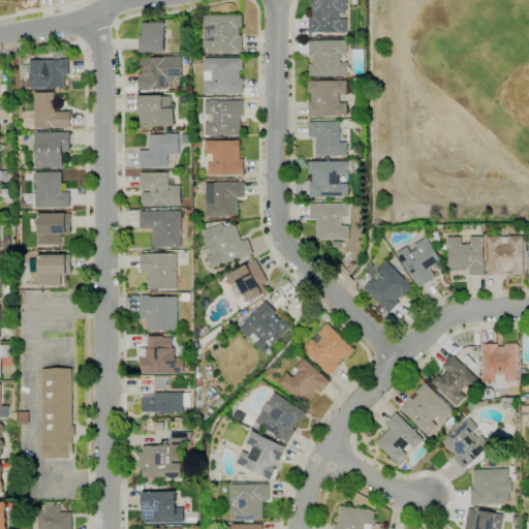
[(315,32),(309,33),(309,18),(312,18),(312,0),(346,0),(347,11),(340,11),(340,19),(347,19),(347,32),(337,32),(337,31),(315,32)]
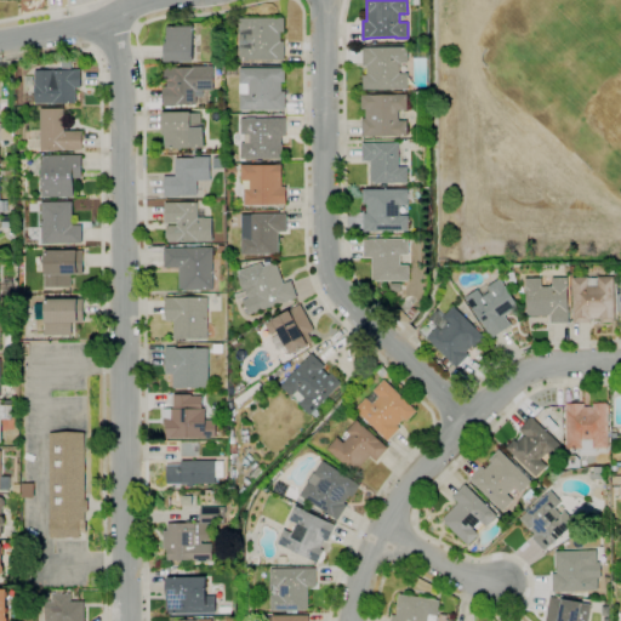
[(284,60),(239,60),(239,46),(239,18),(284,18),(284,33),(280,33),(280,43),(284,43),(284,60)]
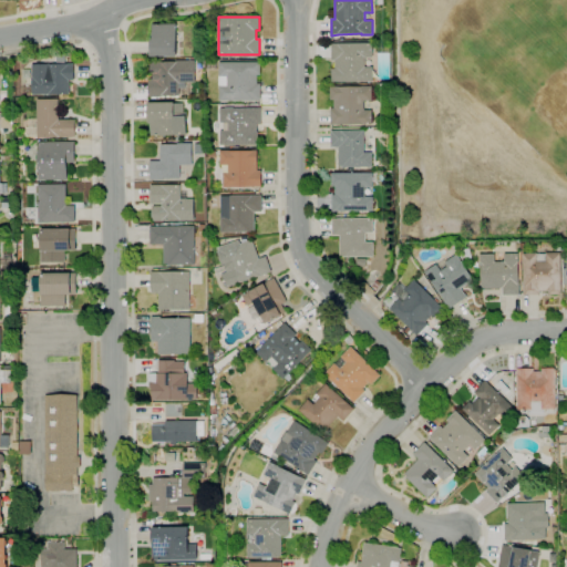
[(177,57),(151,57),(151,40),(153,40),(153,24),(176,24),(177,57)]
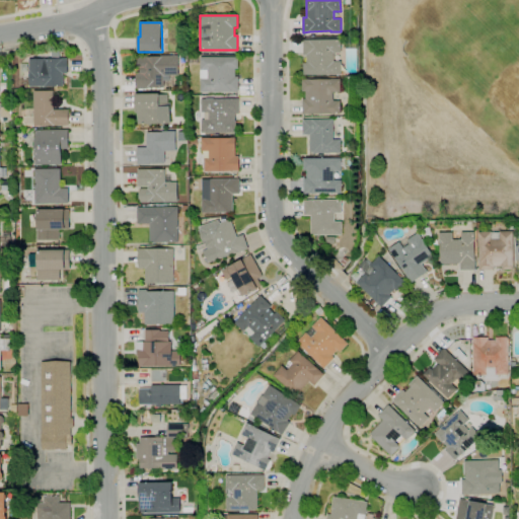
[(342,75),(303,75),(303,63),(306,63),(306,55),(303,55),(303,40),(341,40),(342,53),(334,53),(335,61),(342,61),(342,75)]
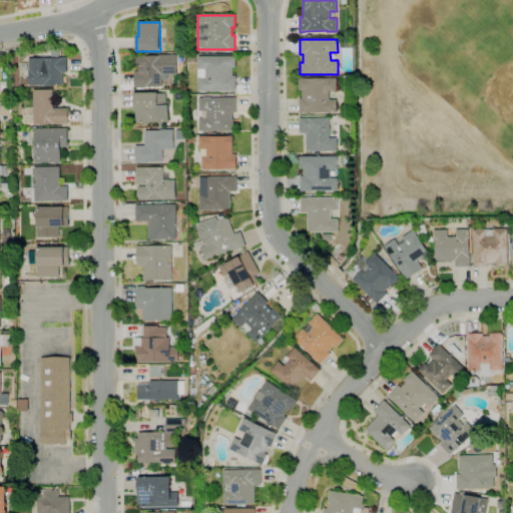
[(138,56),(159,56),(159,55),(176,55),(176,74),(168,74),(168,79),(161,79),(161,87),(146,87),(146,88),(134,88),(134,71),(138,71),(138,67),(136,65),(136,59),(138,56)]
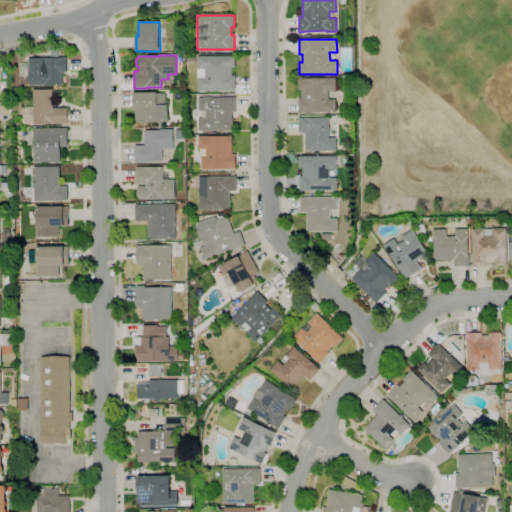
[(235,91),(198,91),(198,80),(197,80),(197,68),(198,68),(197,56),(235,56),(235,68),(232,68),(232,76),(235,76),(235,91)]
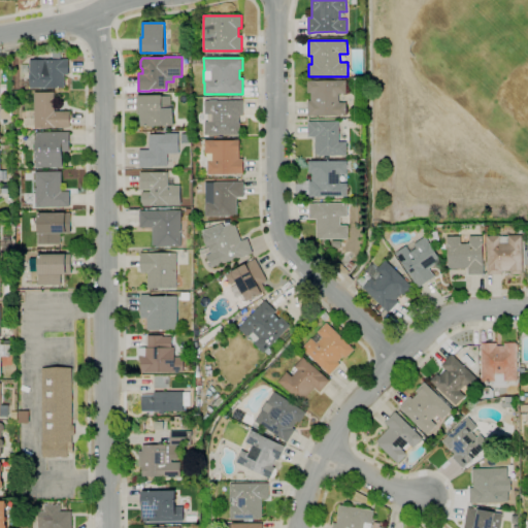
[(64,88),(29,89),(29,71),(29,60),(64,60),(69,60),(69,75),(64,75),(64,88)]
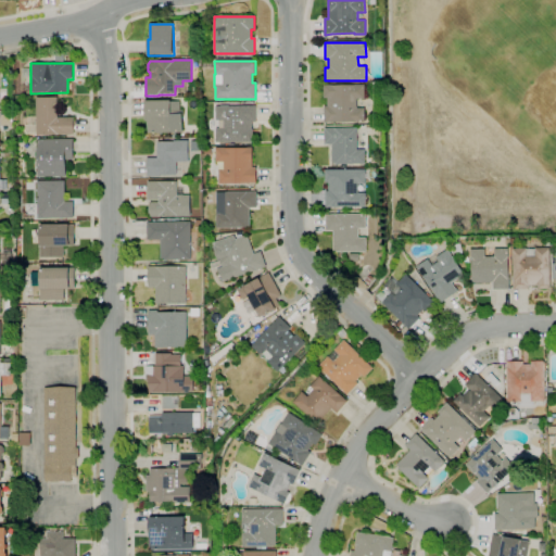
[(365,123),(324,123),(324,106),(327,106),(327,98),(324,98),(324,85),(333,85),(333,86),(352,86),(352,85),(365,85),(365,99),(357,99),(357,108),(365,108),(365,123)]
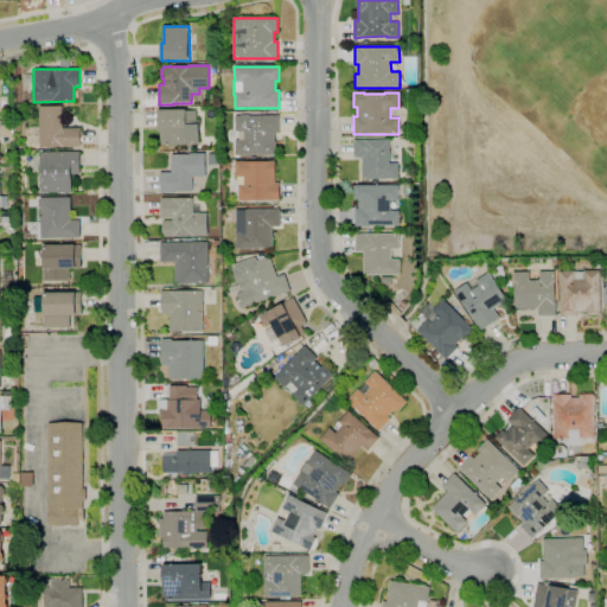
[(81,147),(40,147),(40,146),(31,146),(31,128),(39,128),(39,107),(63,107),(63,128),(81,128),(81,147)]
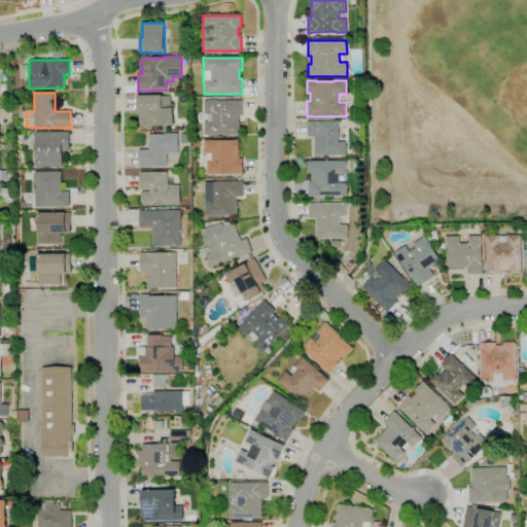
[(173,126),(140,127),(140,111),(138,111),(138,96),(162,95),(162,97),(170,96),(171,105),(173,105),(173,126)]
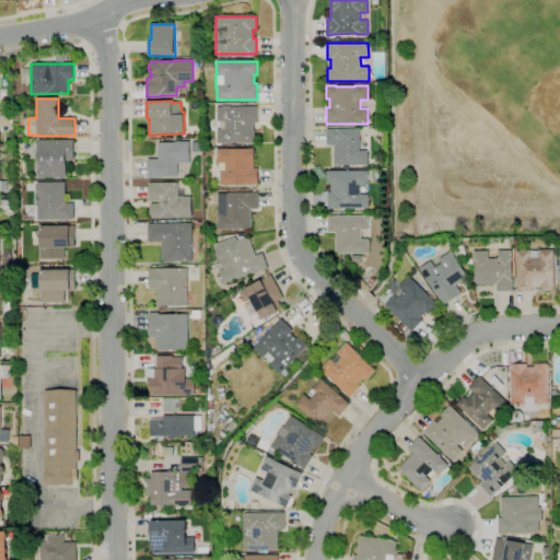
[(255,143),(217,143),(217,129),(225,129),(225,121),(217,121),(217,107),(222,107),(222,106),(230,106),(230,107),(258,107),(258,123),(254,123),(254,130),(255,130),(255,143)]
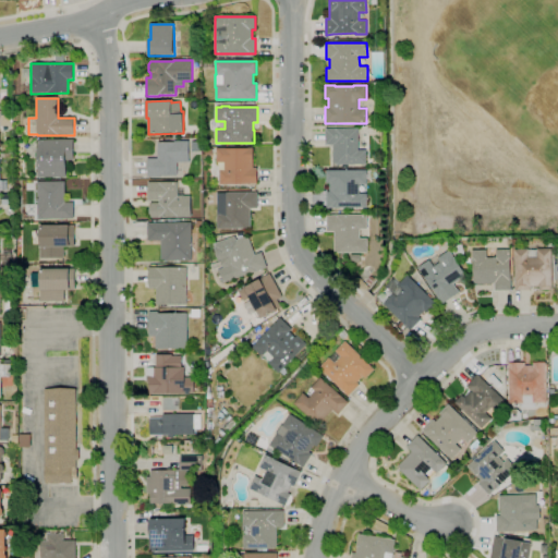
[(336,165),(336,162),(332,162),(332,145),(326,145),(326,129),(359,129),(359,150),(366,150),(366,165),(336,165)]
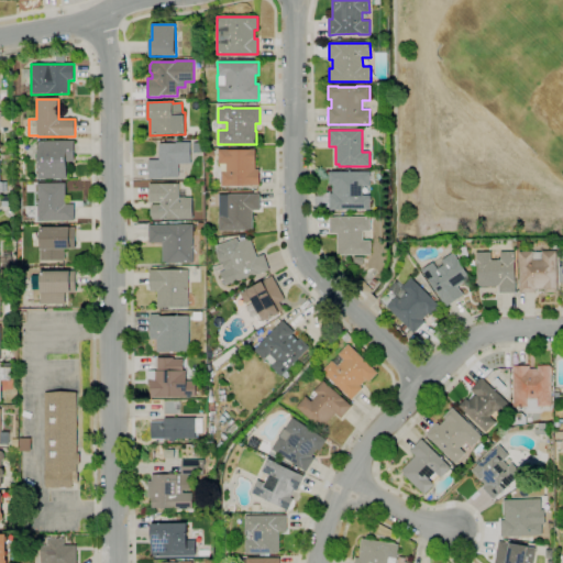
[(39,179),(39,141),(74,141),(74,162),(67,162),(67,178),(39,179)]
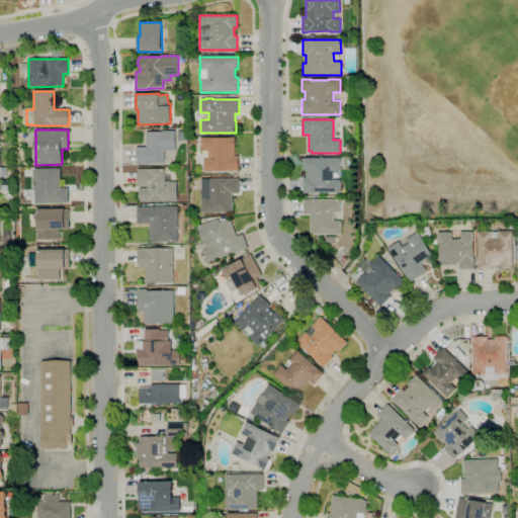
[(137,165),(137,147),(147,147),(147,133),(162,133),(162,131),(175,131),(176,151),(164,151),(165,163),(149,164),(137,165)]
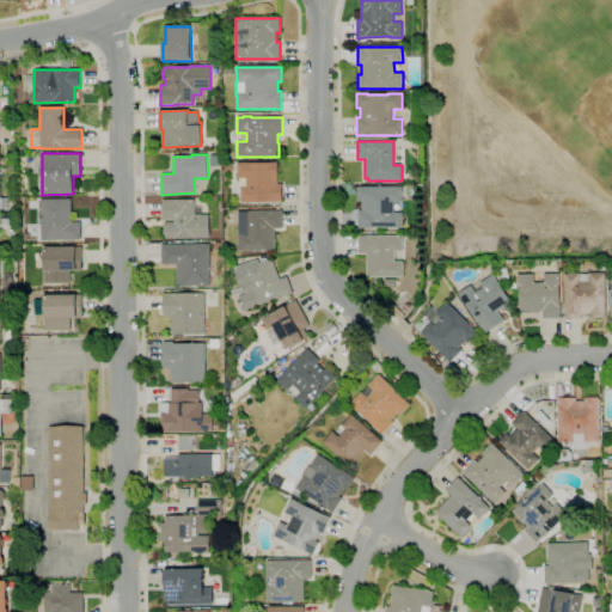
[(240,202),(240,187),(246,187),(246,178),(238,178),(237,163),(276,163),(277,184),(281,184),(281,202),(240,202)]
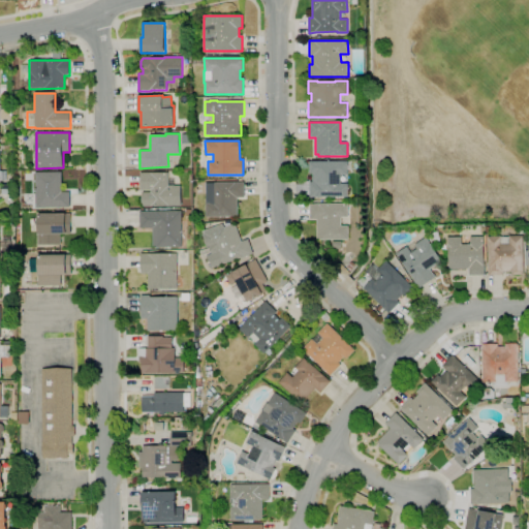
[(348,196),(316,197),(310,197),(309,182),(312,182),(312,174),(309,174),(309,162),(347,161),(347,175),(340,175),(341,184),(347,184),(348,196)]
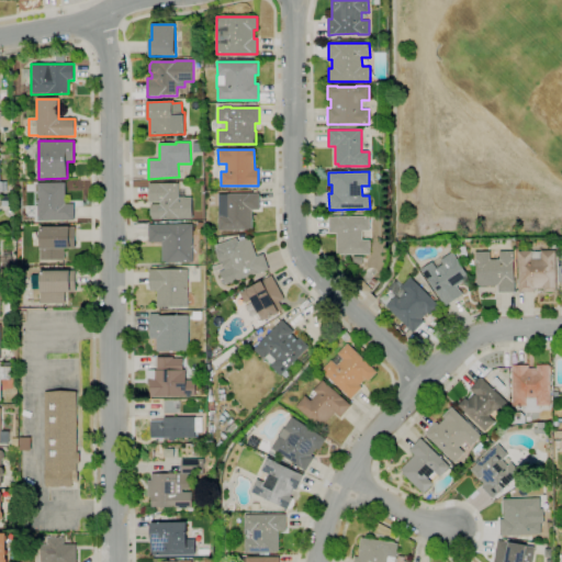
[(38,221),(37,183),(65,183),(66,204),(74,203),(75,221),(38,221)]
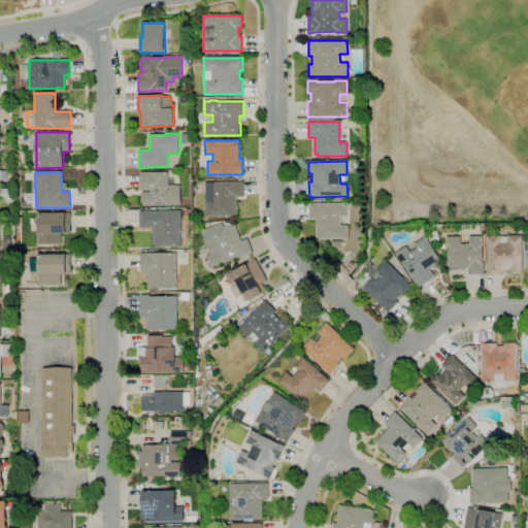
[(142,206),(142,203),(141,203),(141,196),(142,196),(142,192),(151,192),(151,190),(140,191),(140,172),(168,172),(168,178),(174,178),(174,186),(180,186),(180,206),(142,206)]
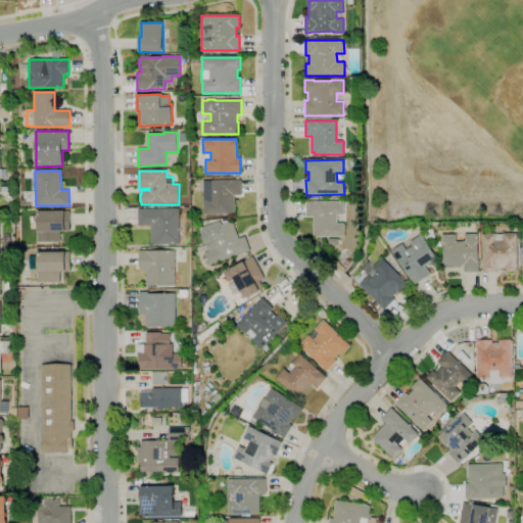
[(231,215),(203,215),(203,181),(241,180),(241,195),(234,195),(235,212),(231,212),(231,215)]
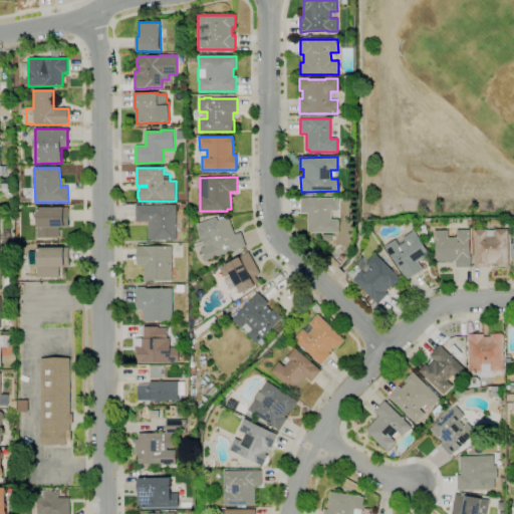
[(338,233),(311,233),(311,232),(308,232),(307,214),(301,214),(300,199),(338,198),(338,211),(331,211),(331,220),(338,220),(338,233)]
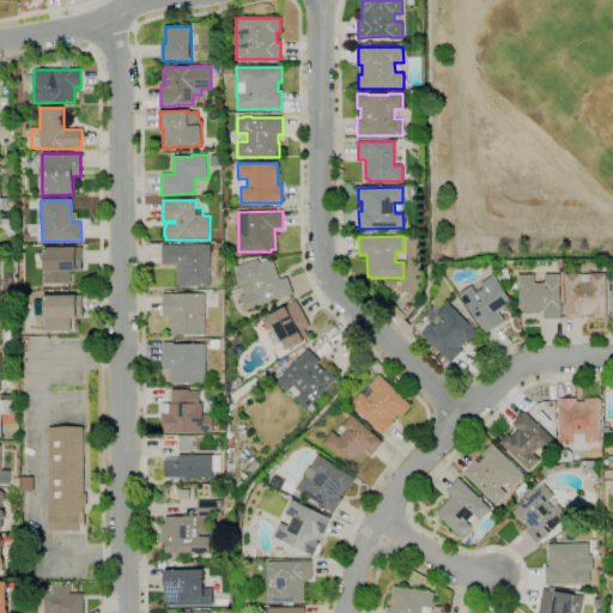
[(181,286),(181,285),(176,285),(176,265),(162,265),(162,246),(210,244),(211,286),(181,286)]
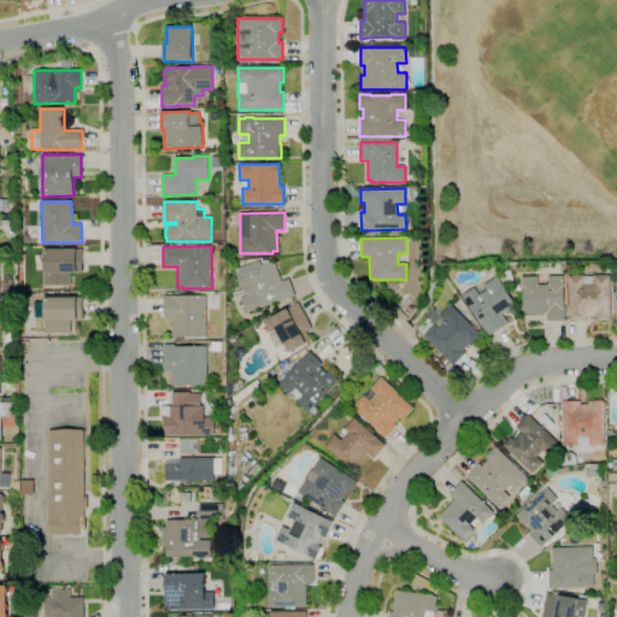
[(71,286),(43,286),(43,270),(45,270),(45,250),(83,250),(83,272),(71,272),(71,286)]
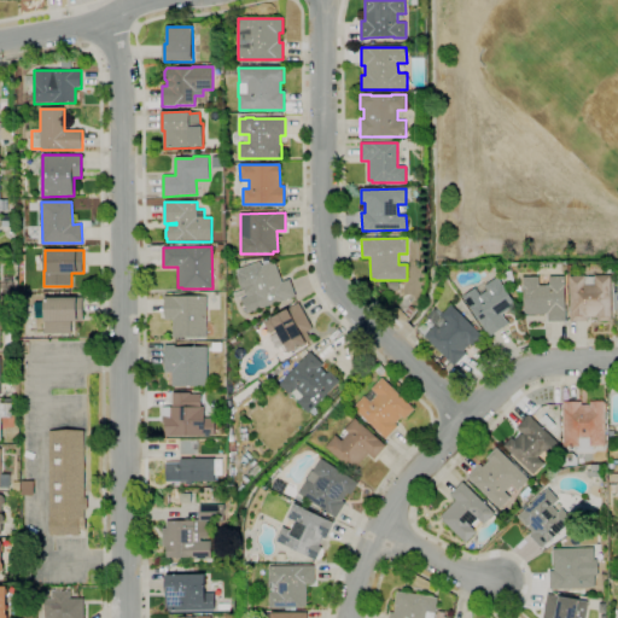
[(246,314),(242,302),(235,304),(231,291),(242,287),(237,274),(238,274),(235,270),(260,262),(262,266),(272,262),(272,264),(275,263),(283,283),(290,279),(296,296),(246,314)]
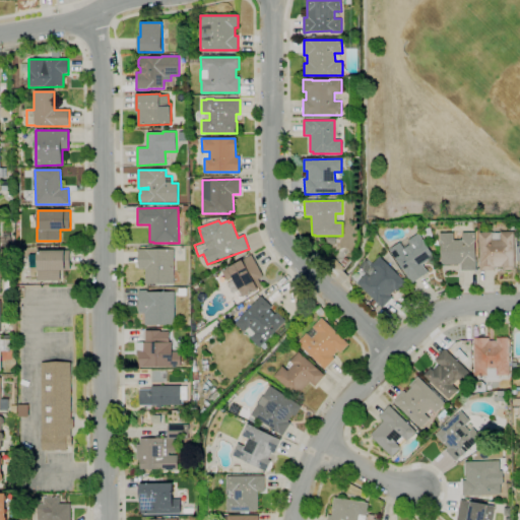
[(515,270),(504,270),(504,267),(495,267),(495,270),(480,270),(479,233),(493,233),(501,233),(501,232),(514,232),(515,270)]
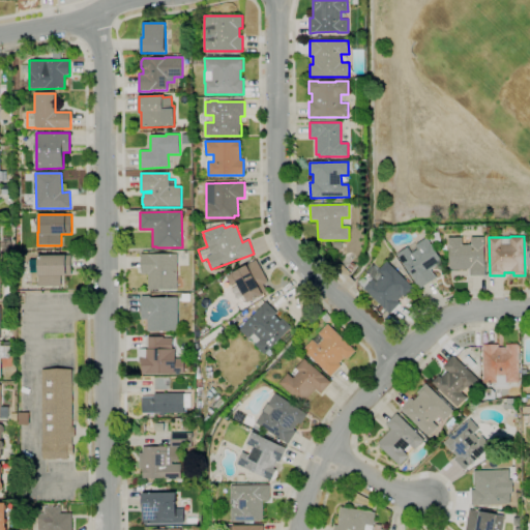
[(486,275),(470,276),(470,269),(449,269),(449,238),(463,237),(463,244),(471,244),(471,237),(484,237),(486,275)]
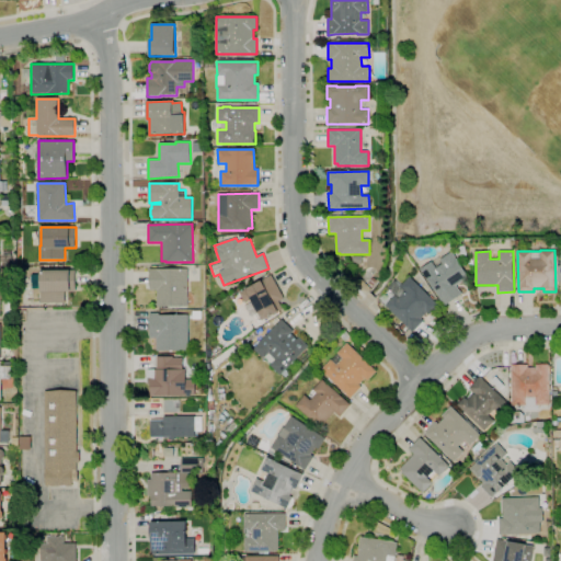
[(0,258),(3,258),(3,252),(12,252),(12,258),(13,258),(13,274),(0,274),(0,258)]
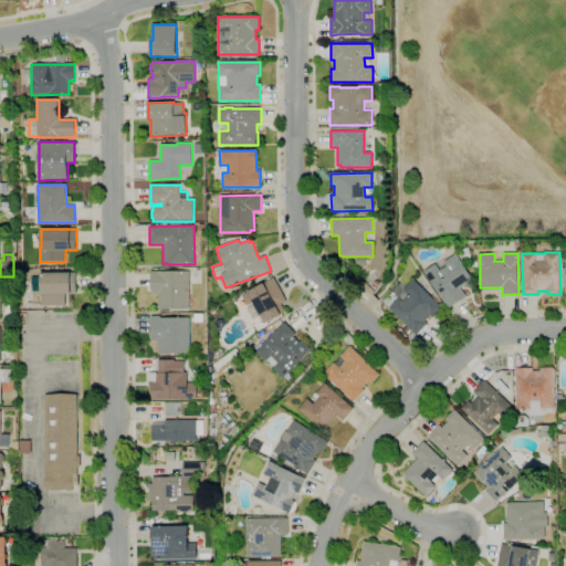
[(448,308),(442,299),(431,282),(423,272),(436,263),(440,271),(447,266),(444,262),(457,254),(473,280),(460,287),(467,297),(448,308)]
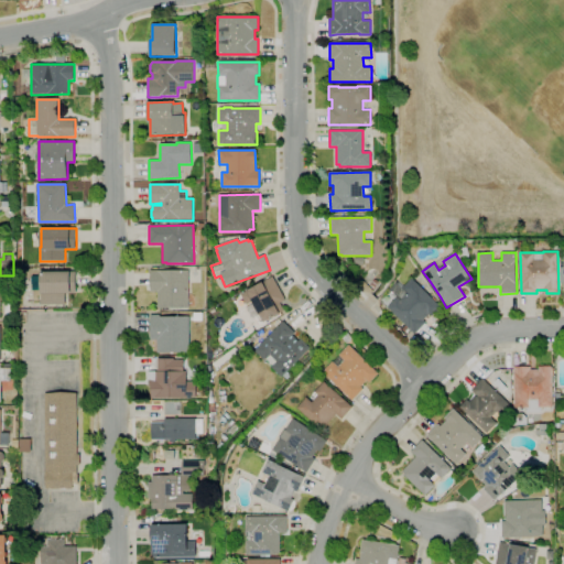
[(188,307),(158,308),(158,292),(150,292),(150,271),(188,270),(188,307)]
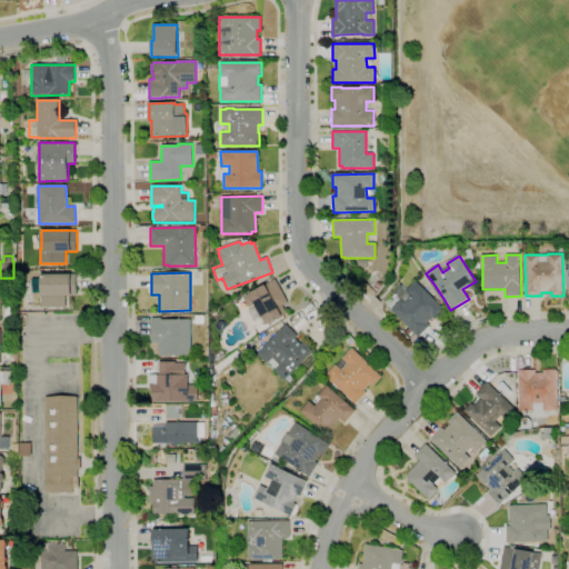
[(66,307),(41,308),(41,293),(32,293),(31,279),(41,279),(41,275),(76,273),(77,296),(66,296),(66,307)]
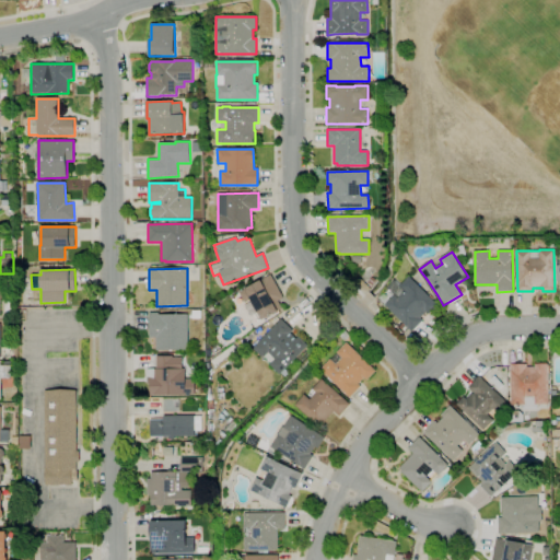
[(263,321),(251,300),(245,303),(238,292),(270,275),(283,299),(278,301),(282,308),(278,311),(278,312),(263,321)]
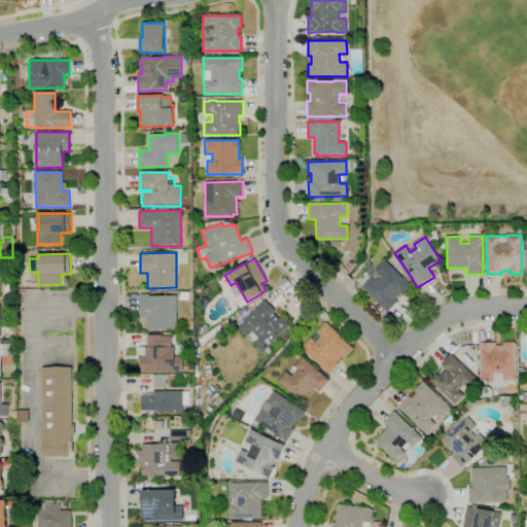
[(387,312),(362,287),(371,278),(363,271),(372,264),(377,269),(385,259),(413,287),(403,295),(401,293),(396,300),(398,302),(387,312)]
